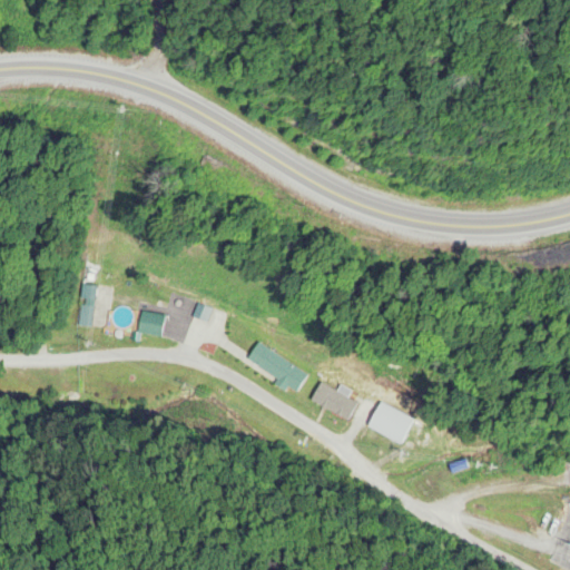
[(94,301),(94,287),(80,287),(80,301),(94,301)]
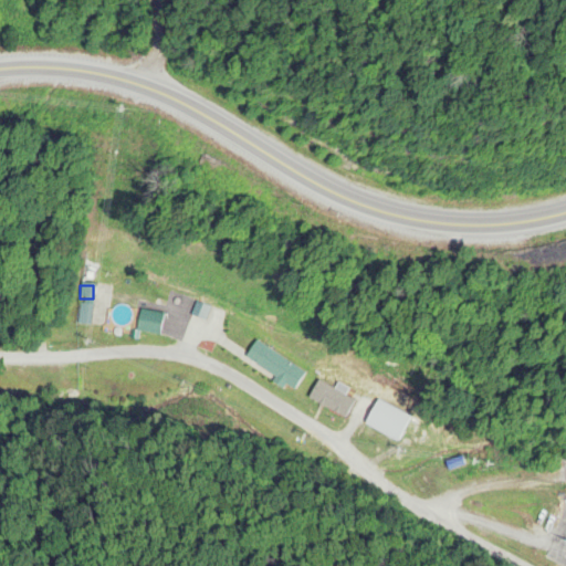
[(202,322),(208,310),(197,303),(190,315),(202,322)]
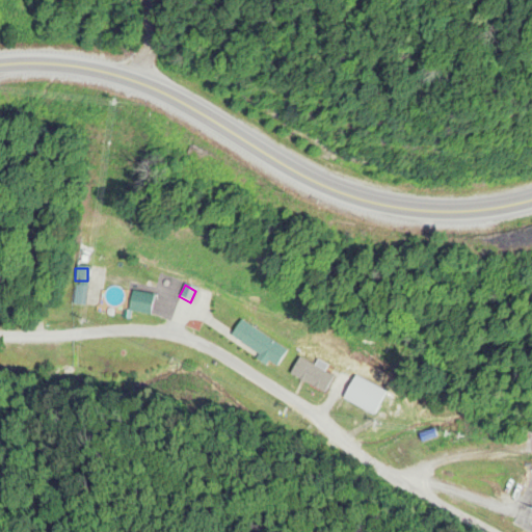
[(152,296),(130,292),(126,311),(148,316),(152,296)]
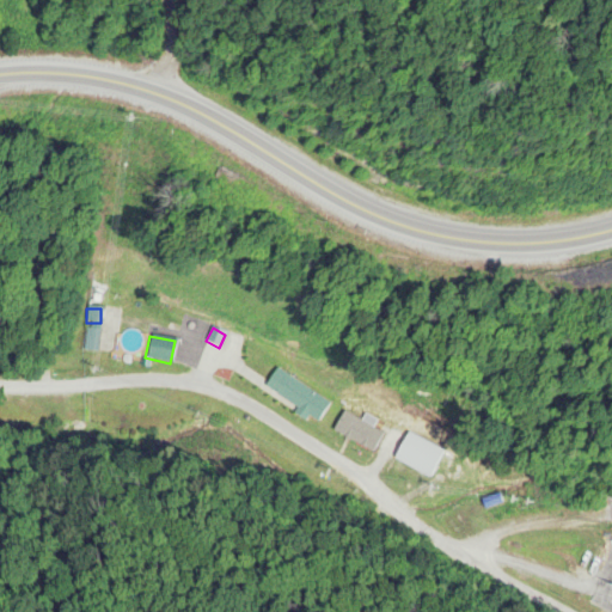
[(329,404),(276,368),(263,389),(316,423),(329,404)]
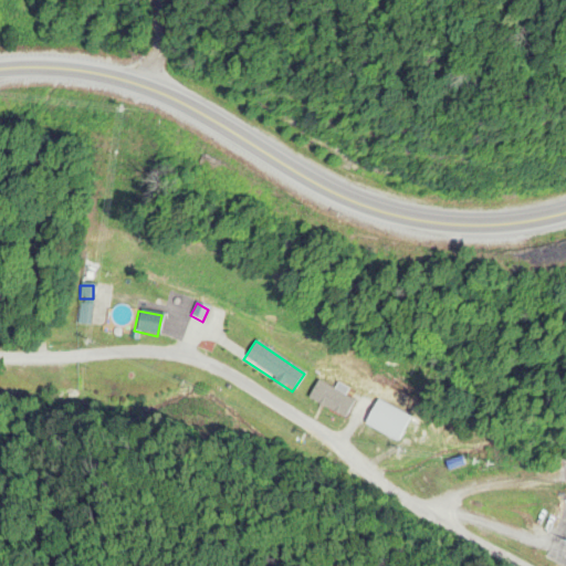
[(362,402),(371,408),(364,425),(399,442),(411,418),(365,395),(362,402)]
